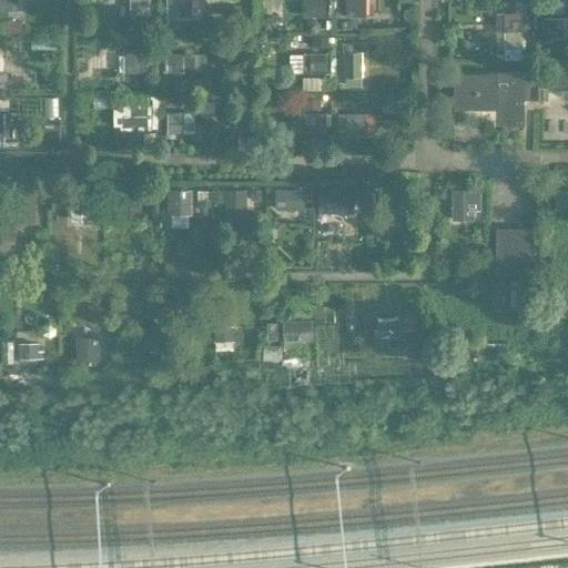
[(17,11),(16,0),(0,0),(0,14),(6,16),(6,11),(17,11)]
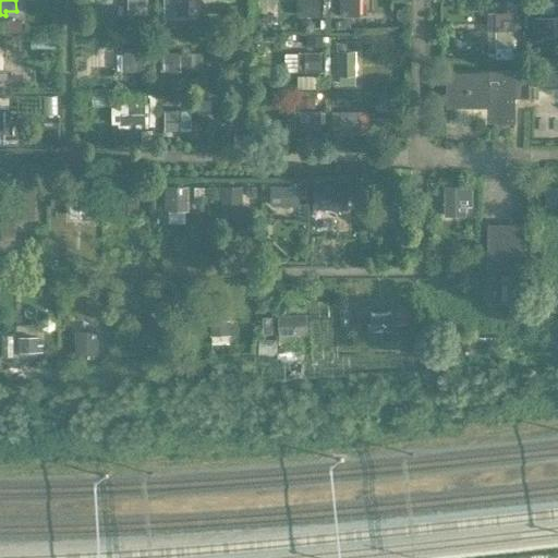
[(128,0),(129,13),(145,13),(144,0),(128,0)]
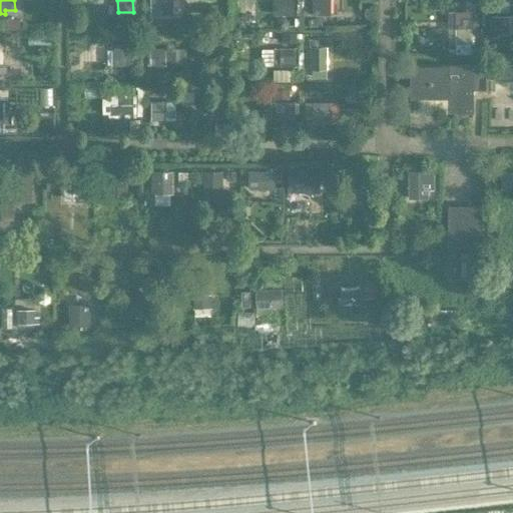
[(165,16),(165,0),(151,0),(151,16),(165,16)]
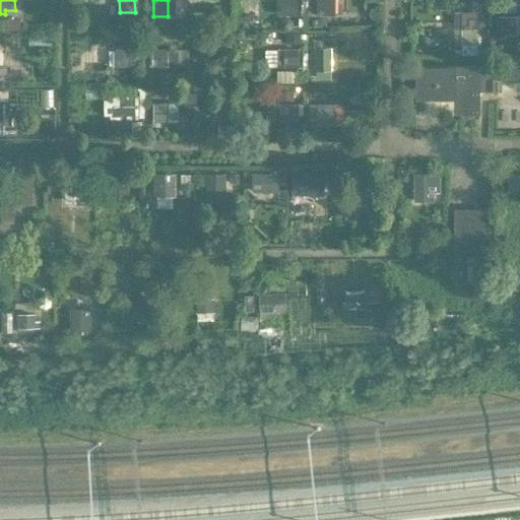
[(283,0),(284,11),(297,11),(297,0),(283,0)]
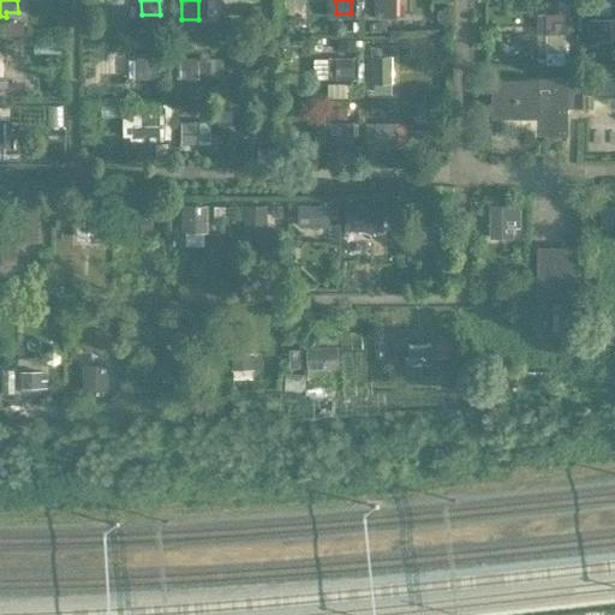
[(370,0),(371,18),(394,18),(393,0),(370,0)]
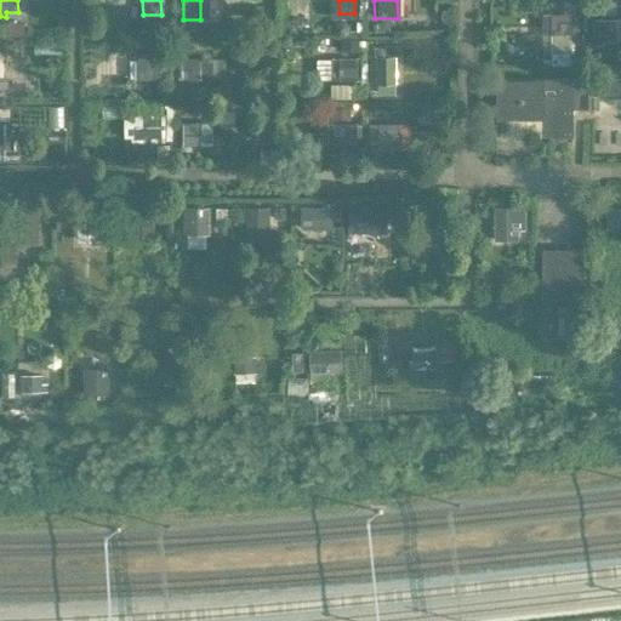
[(571,15),(547,15),(548,35),(571,35),(571,15)]
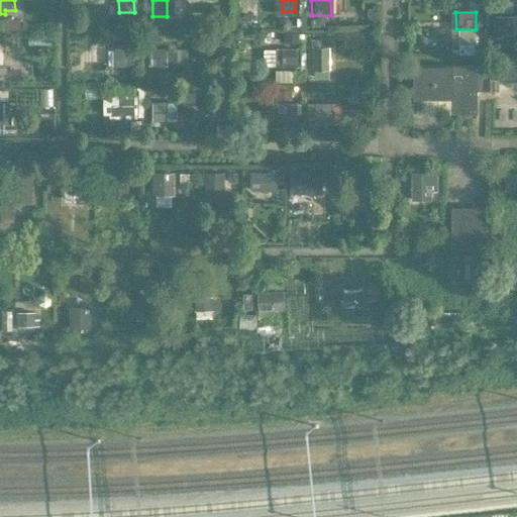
[(516,33),(516,16),(493,17),(493,33),(516,33)]
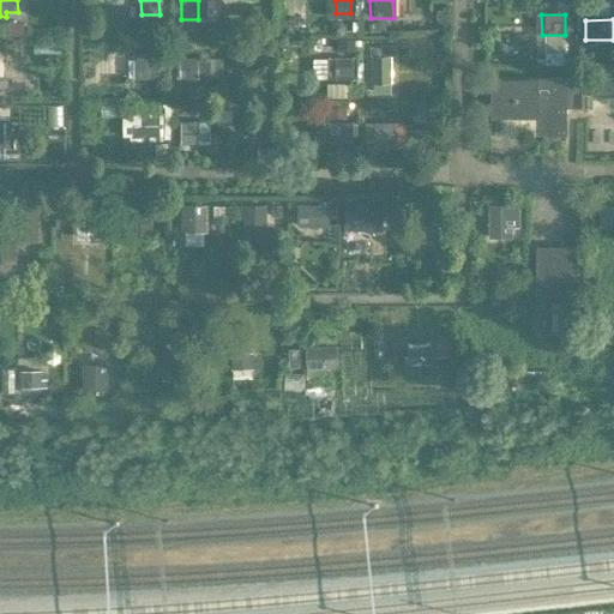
[(161,79),(161,52),(134,52),(134,61),(130,61),(131,76),(136,76),(136,79),(161,79)]
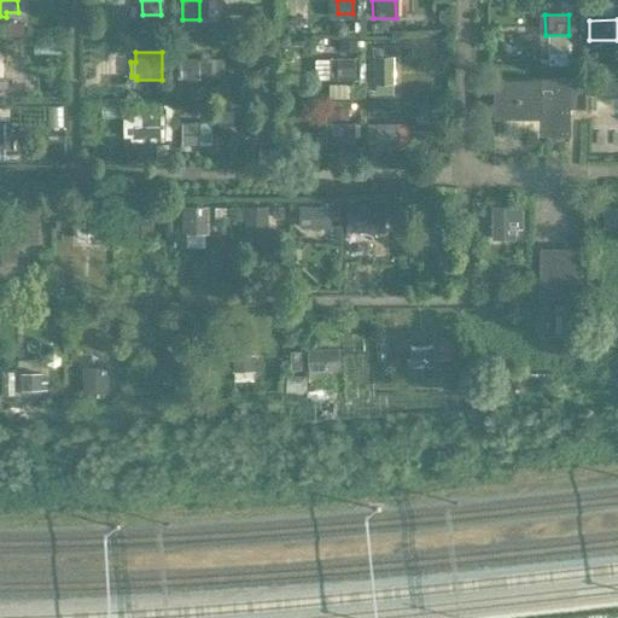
[(197,79),(197,58),(178,58),(178,79),(197,79)]
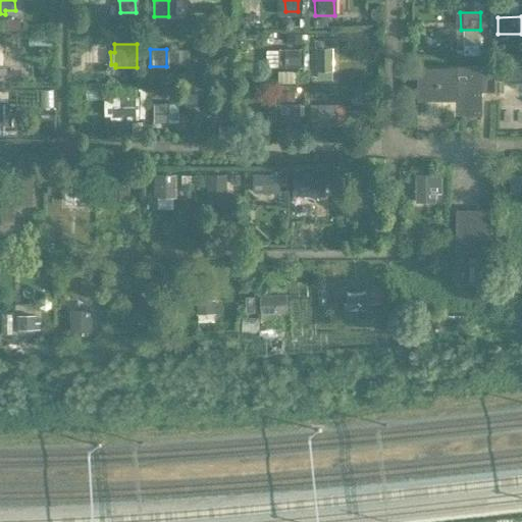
[(285,50),(285,66),(298,67),(298,50),(285,50)]
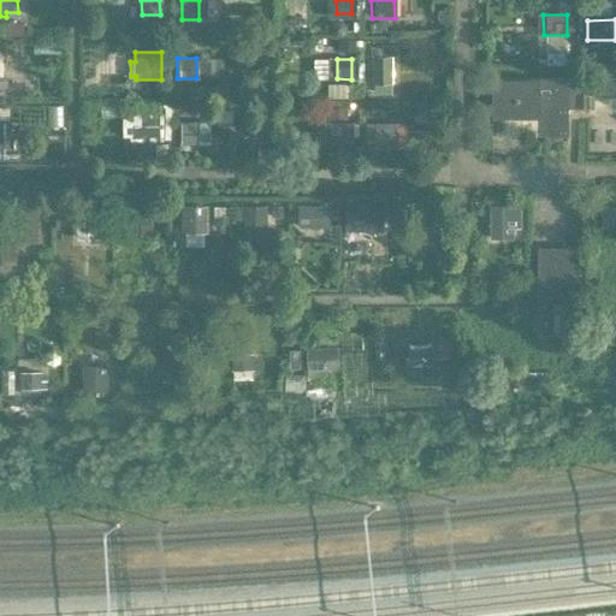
[(390,78),(390,59),(371,59),(371,78),(390,78)]
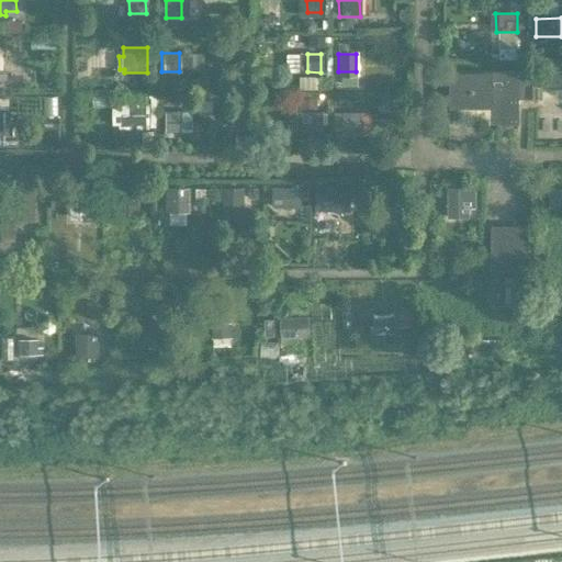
[(518,124),(518,98),(531,98),(531,81),(535,81),(535,70),(516,70),(516,72),(449,72),(449,107),(492,107),(492,124),(518,124)]
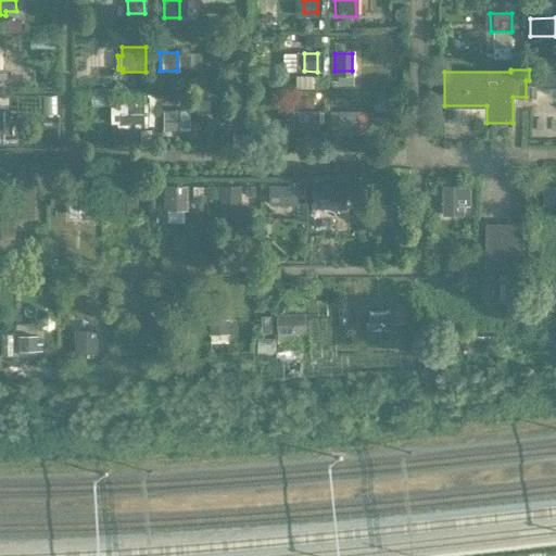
[(148,127),(148,103),(133,103),(133,127),(148,127)]
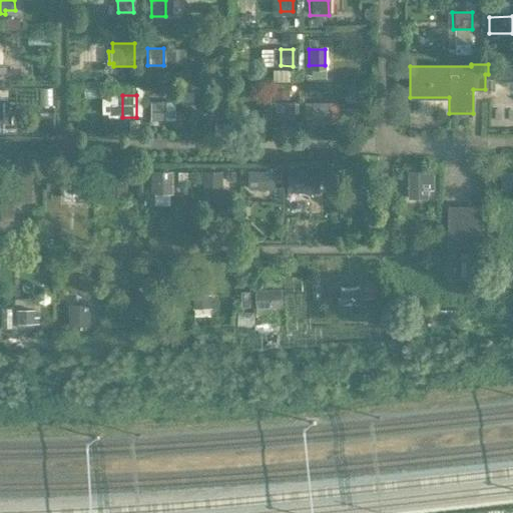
[(164,119),(164,102),(148,102),(148,119),(164,119)]
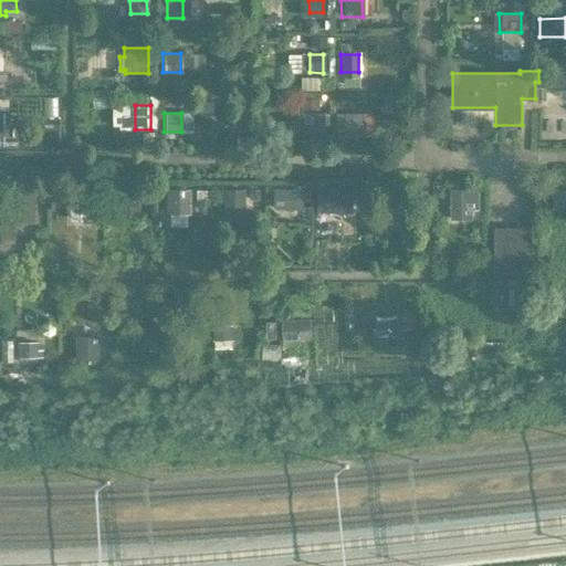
[(311,114),(311,133),(324,133),(324,114),(311,114)]
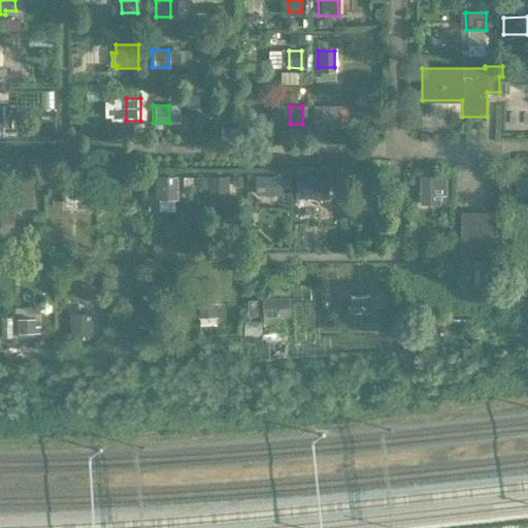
[(338,106),(334,106),(319,106),(320,124),(330,124),(330,128),(338,128),(338,106)]
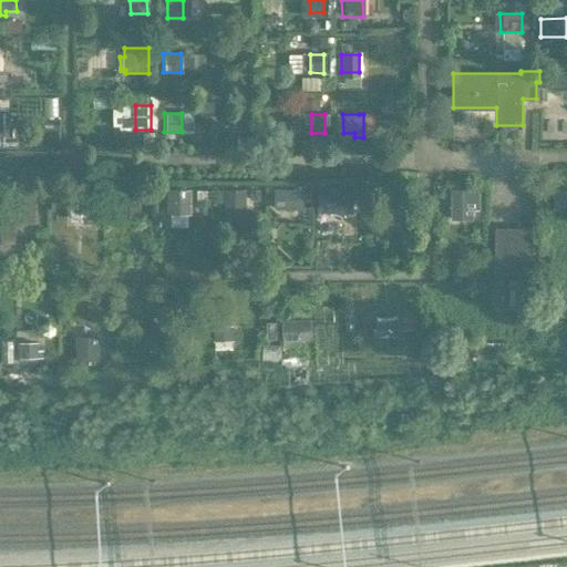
[(191,214),(191,189),(169,189),(169,214),(191,214)]
